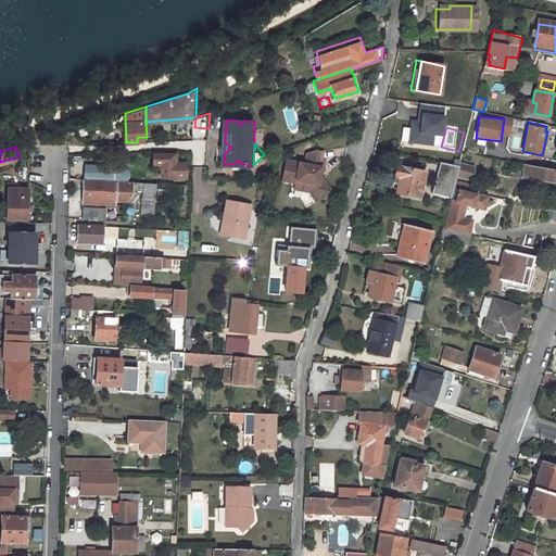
[(308,163),(289,160),(286,175),(301,178),(299,185),(307,186),(307,189),(315,190),(321,200),(336,190),(327,179),(323,182),(327,159),(326,159),(328,149),(321,148),(311,152),(308,163)]
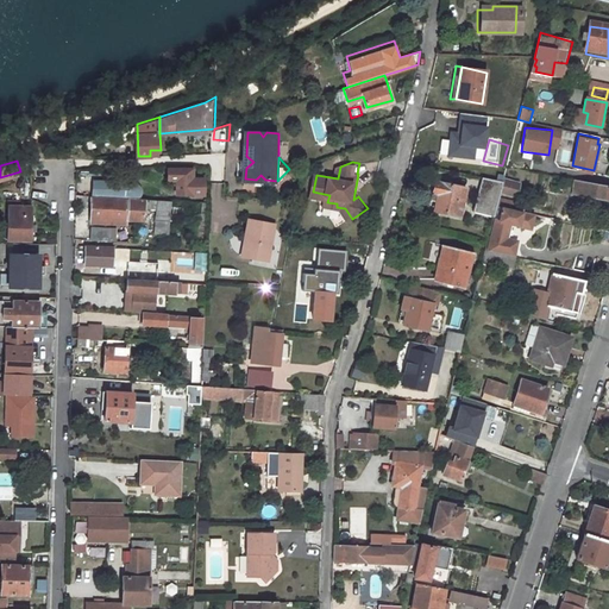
[(453,163),(452,171),(468,175),(470,167),(453,163)]
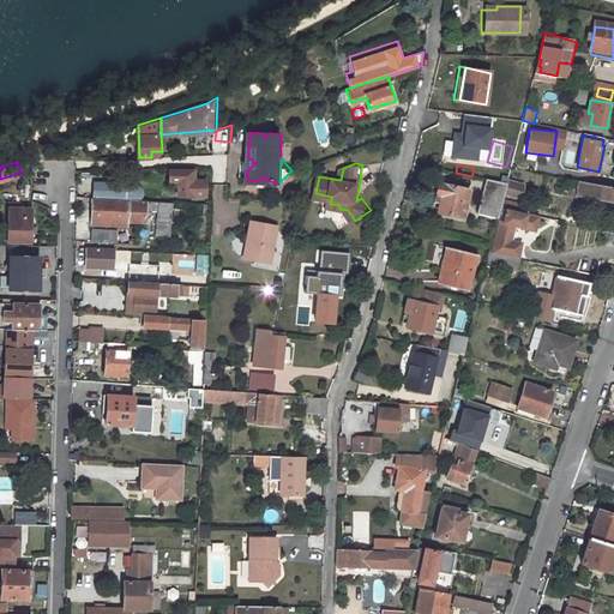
[(197,194),(204,194),(204,187),(208,187),(209,180),(197,180),(197,169),(172,169),(172,181),(181,181),(180,194),(197,196),(197,194)]
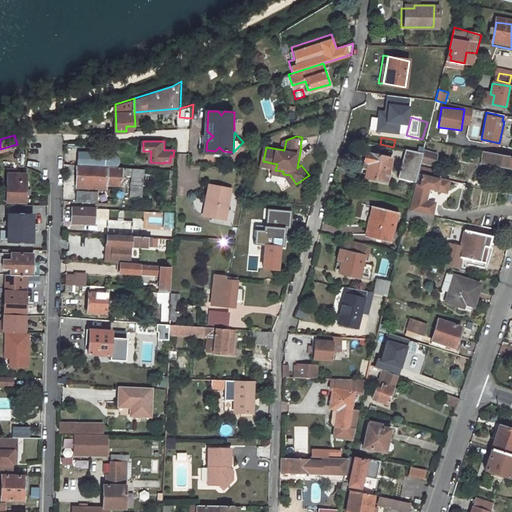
[(407,150),(400,179),(415,183),(418,172),(419,166),(420,161),(423,153),(407,150)]
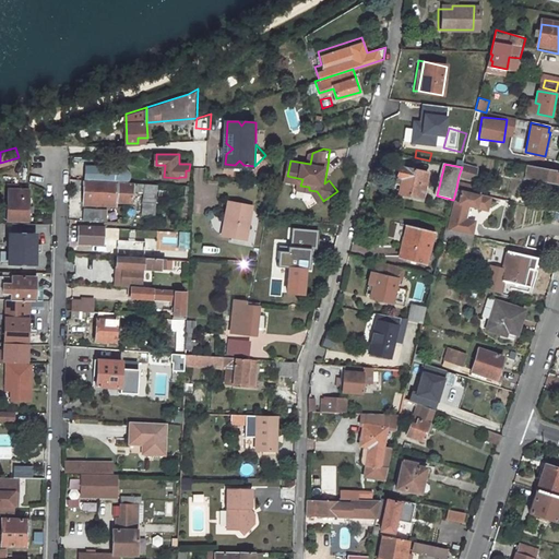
[(534,177),(534,178),(558,182),(558,170),(528,164),(526,175),(534,177)]
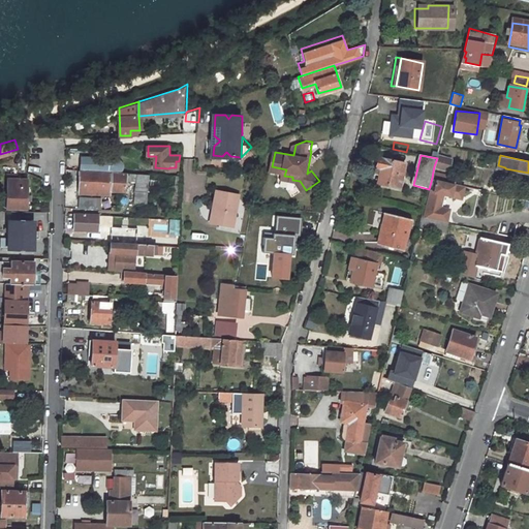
[(381,167),(377,182),(400,187),(405,163),(378,156),(375,166),(381,167)]
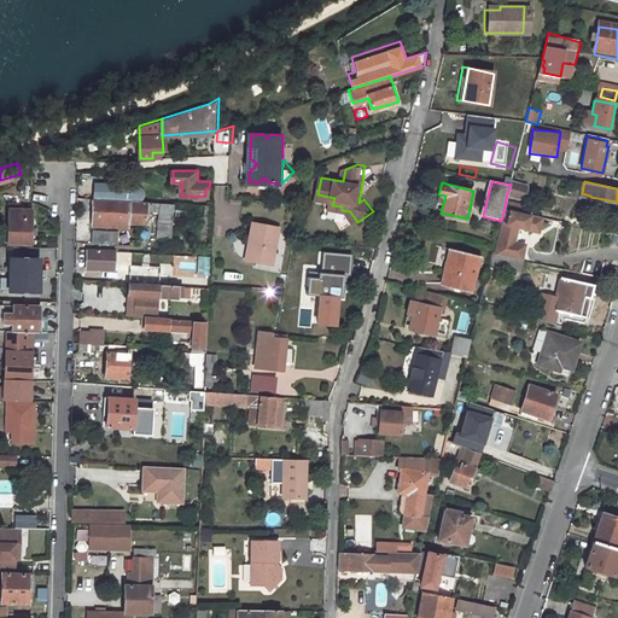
[(511,185),(507,194),(524,199),(528,186),(511,182),(511,185)]
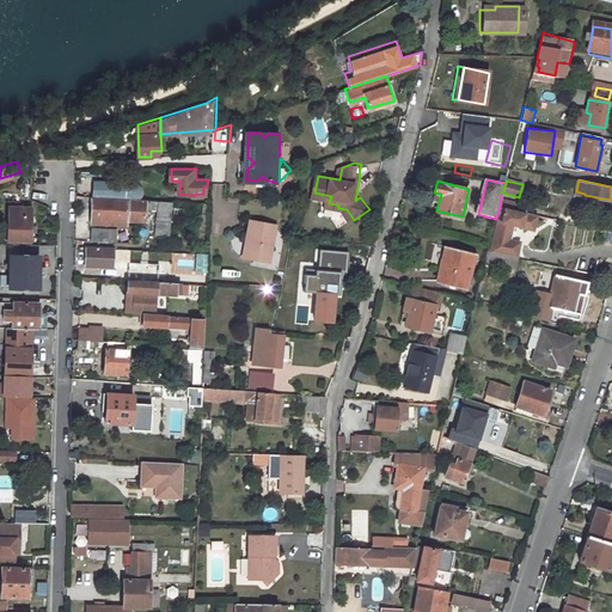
[(130,200),(130,220),(148,221),(150,199),(130,197),(130,200)]
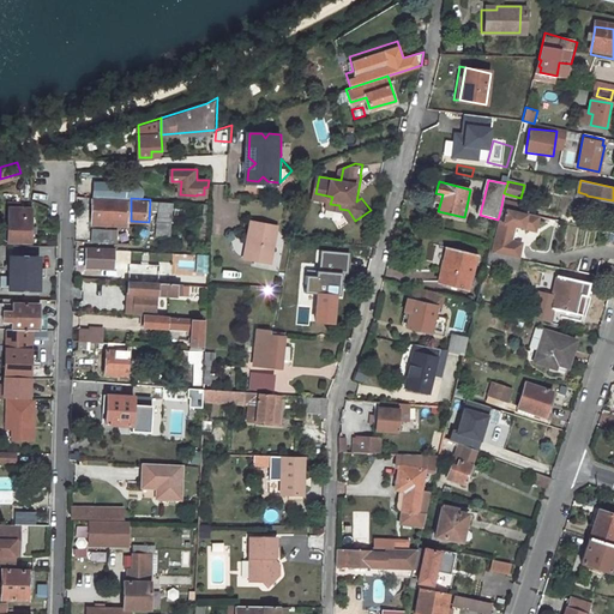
[(95,199),(94,220),(131,221),(131,200),(95,199)]
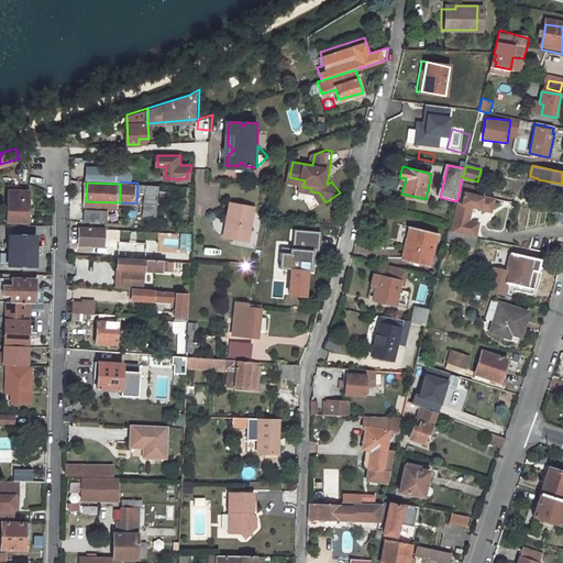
[(461,183),(460,189),(482,195),(484,188),(461,183)]
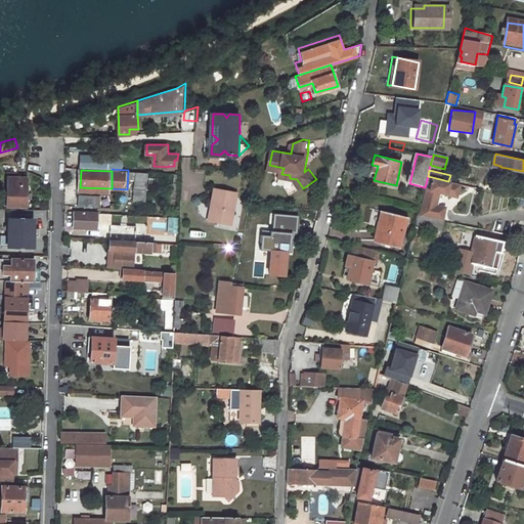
[(138,171),(136,197),(148,197),(149,171),(138,171)]
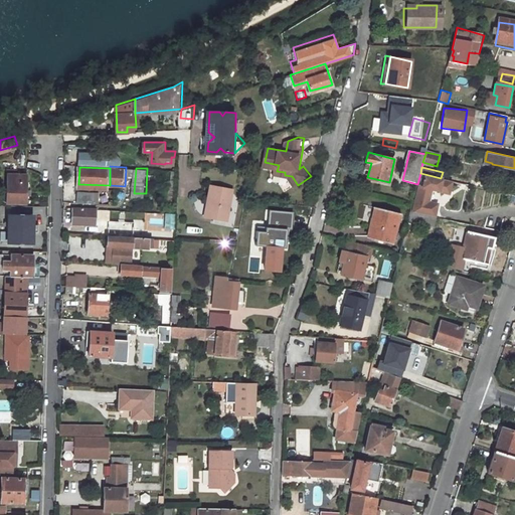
[(9,172),(8,202),(27,202),(27,195),(32,195),(32,188),(28,188),(28,173),(9,172)]
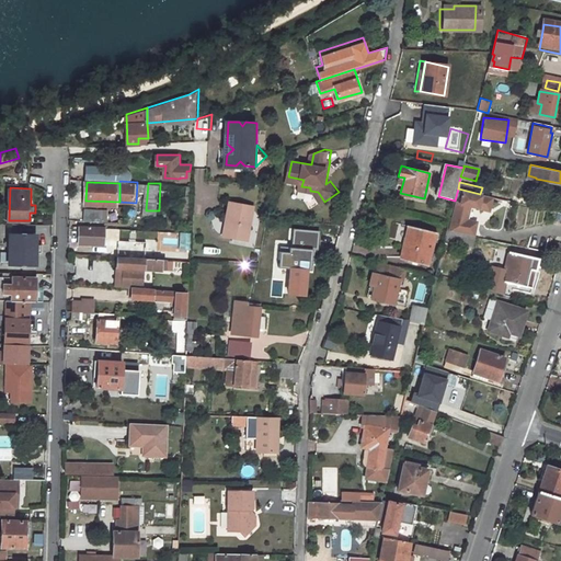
[(457,201),(449,231),(473,237),(477,225),(467,222),(465,221),(468,207),(489,212),(491,197),(462,192),(459,202),(457,201)]
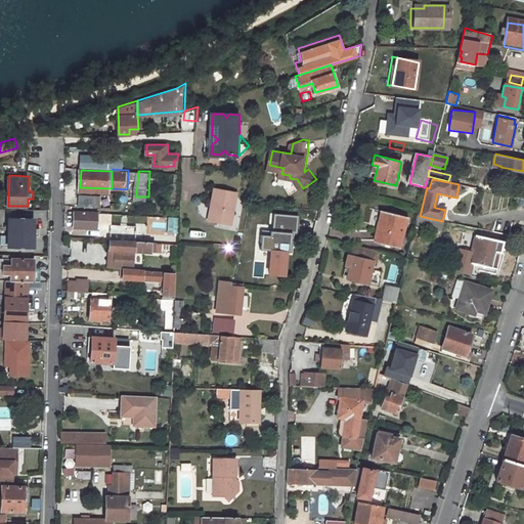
[(217,189),(211,220),(231,224),(236,192),(217,189)]
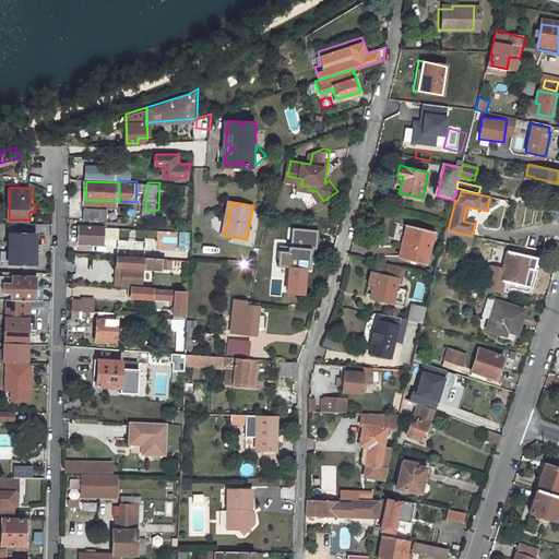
[(86,206),(85,219),(109,221),(110,207),(86,206)]
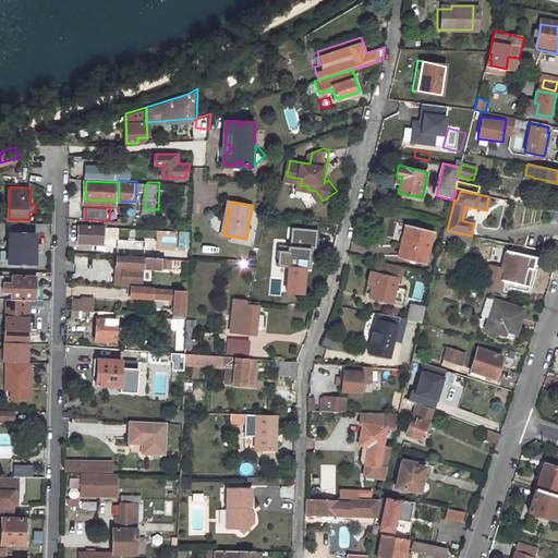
[(404,223),(397,254),(424,262),(433,230),(404,223)]
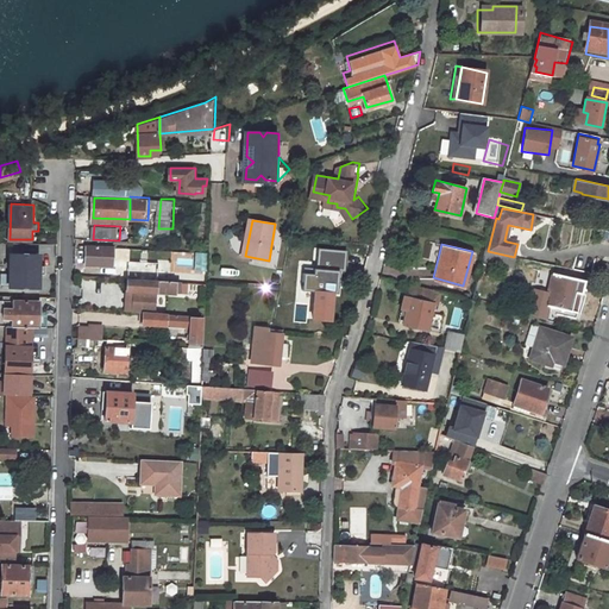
[(88,245),(87,263),(115,264),(117,246),(88,245)]
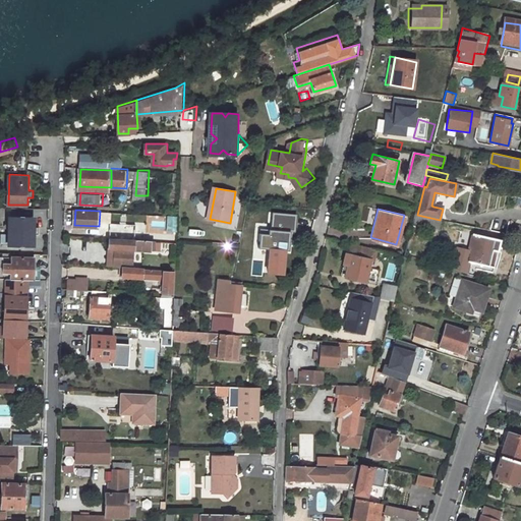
[(8,217),(8,245),(34,245),(34,217),(8,217)]
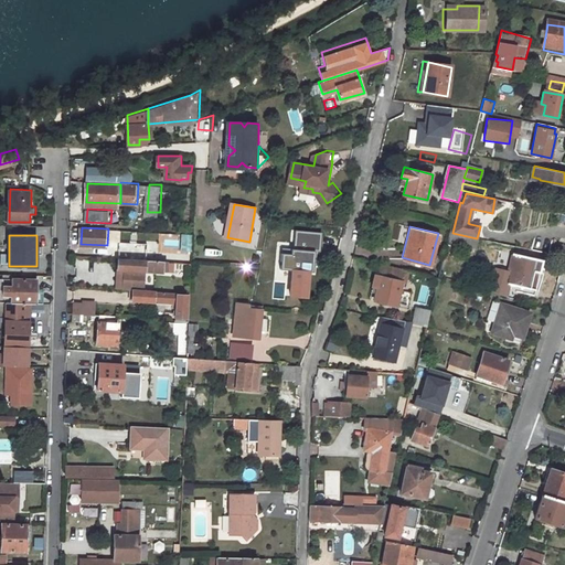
[(181,236),(180,253),(191,254),(191,237),(181,236)]
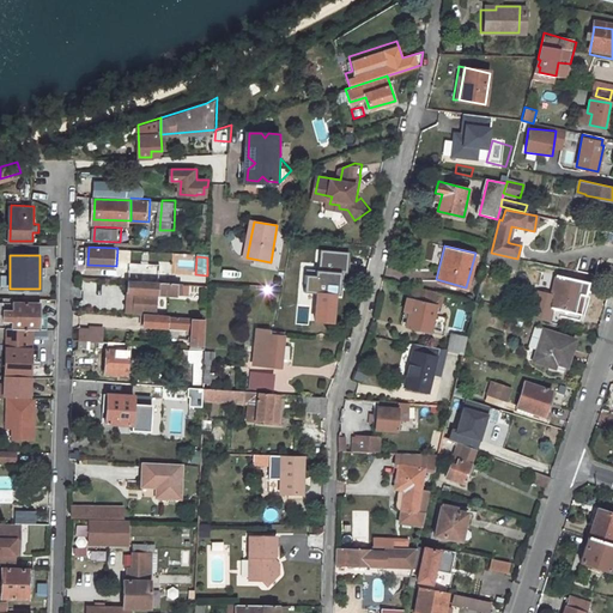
[(612,266),(594,261),(592,275),(612,279),(612,266)]
